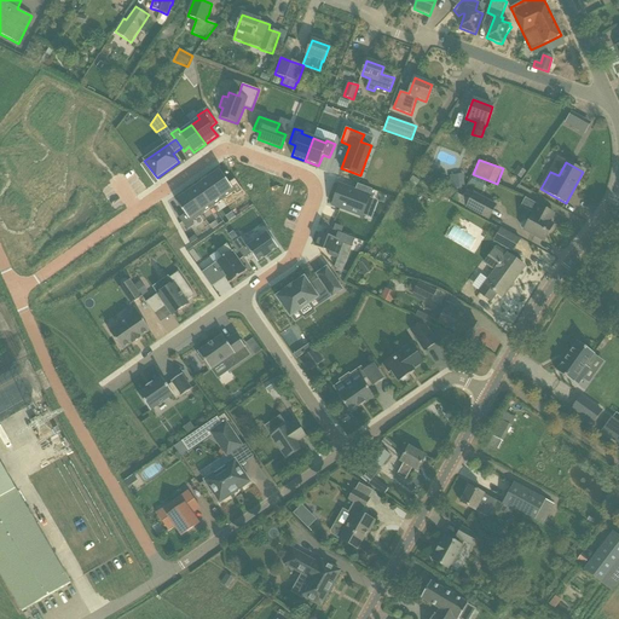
[(526,172),(519,167),(514,174),(521,179),(526,172)]
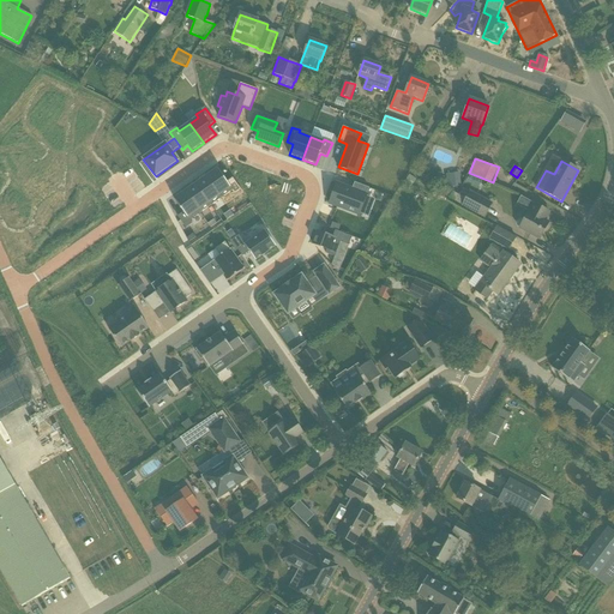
[(222,198),(232,191),(233,191),(235,194),(241,190),(233,179),(227,182),(218,169),(206,178),(222,198)]
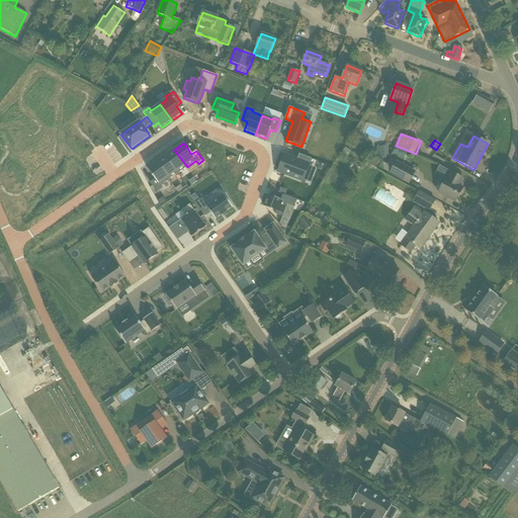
[(174,150),(166,156),(178,174),(187,167),(174,150)]
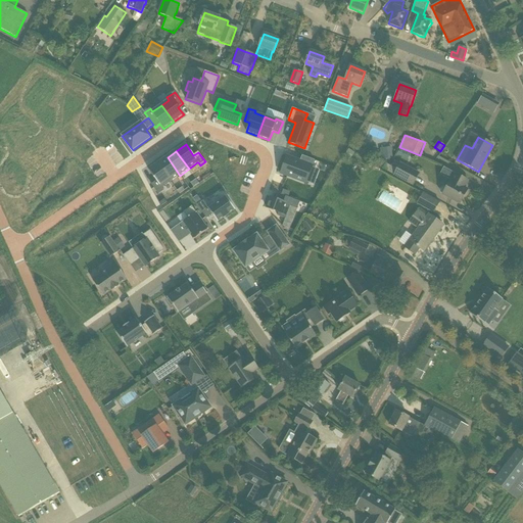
[(393,158),(392,151),(380,152),(381,159),(393,158)]
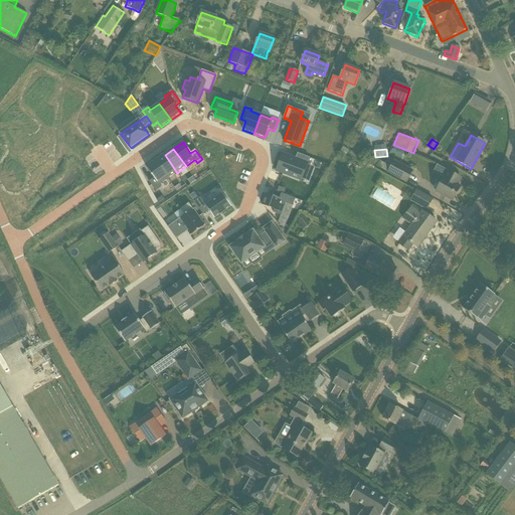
[(295,159),(283,154),(277,171),(301,180),(310,158),(298,153),(295,159)]
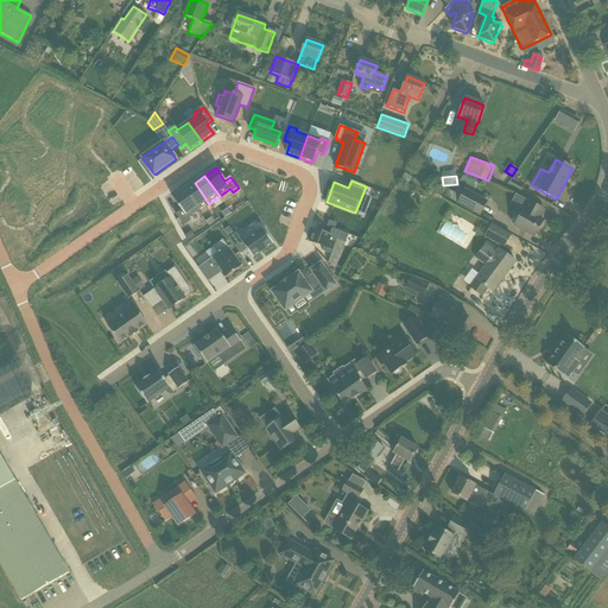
[(198,211),(209,204),(195,183),(184,190),(198,211)]
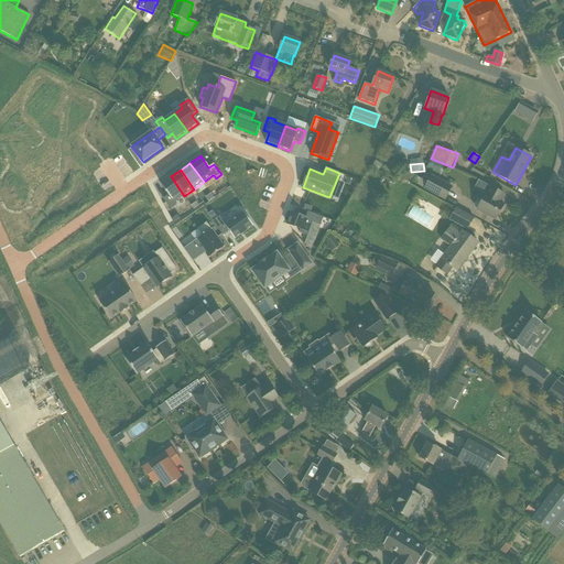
[(401,180),(408,183),(412,174),(404,171),(401,180)]
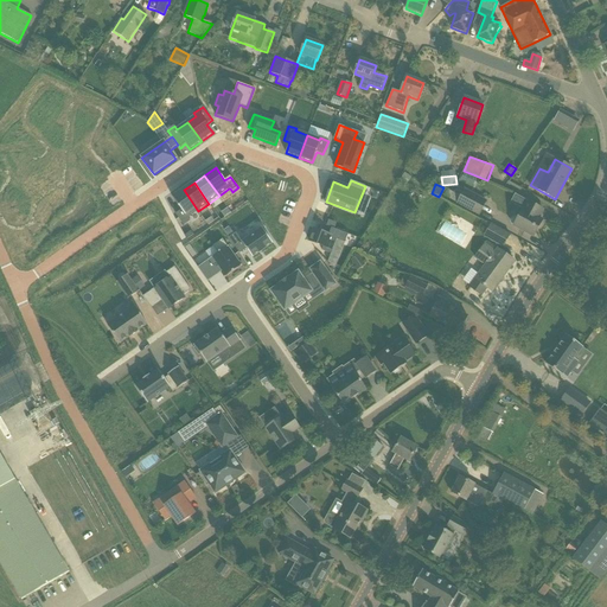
[(366,186),(364,193),(371,196),(375,189),(366,186)]
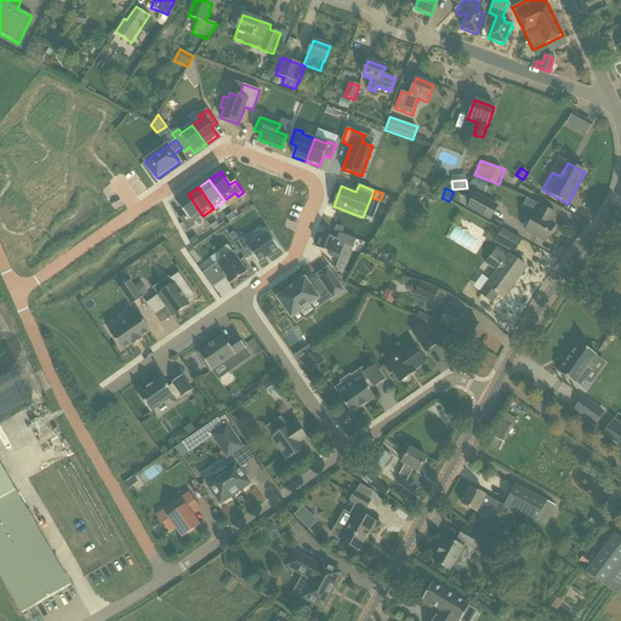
[(203,216),(188,194),(177,203),(186,216),(180,220),(188,232),(194,227),(193,223),(203,216)]
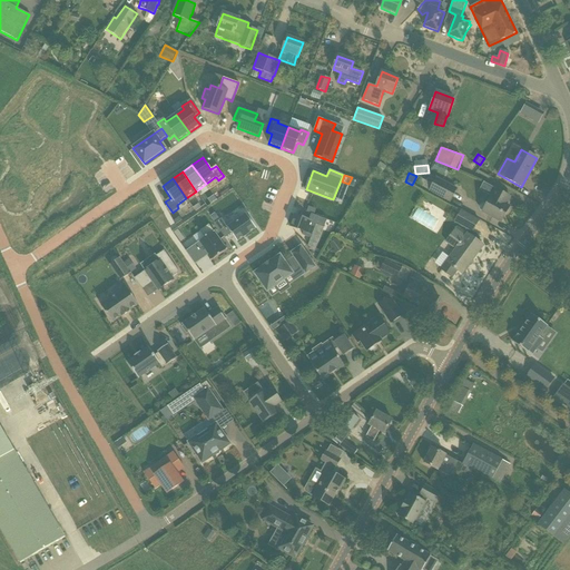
[(419,178),(415,185),(450,203),(457,189),(435,178),(432,185),(419,178)]
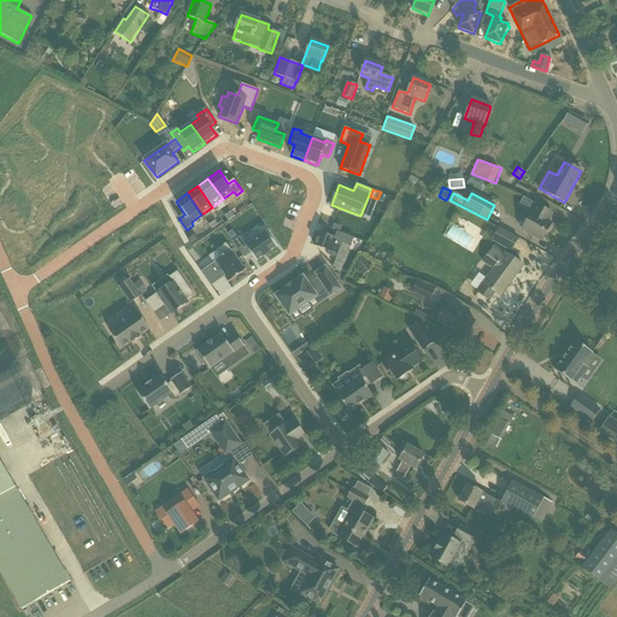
[(535,204),(532,213),(527,221),(526,219),(522,219),(519,221),(518,223),(518,225),(521,228),(522,229),(532,235),(542,241),(552,224),(547,222),(552,213),(541,207),(535,204)]
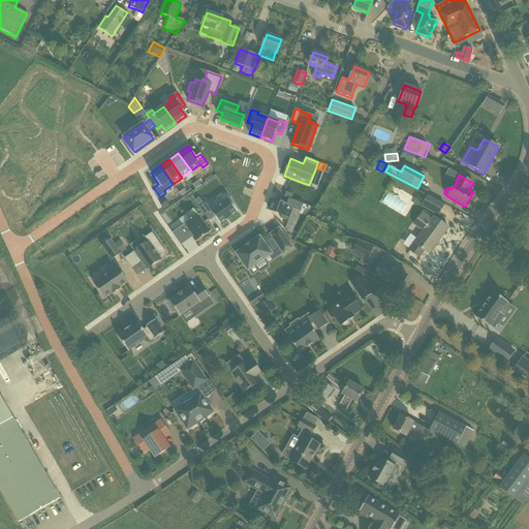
[(427,195),(422,207),(438,216),(444,205),(427,195)]
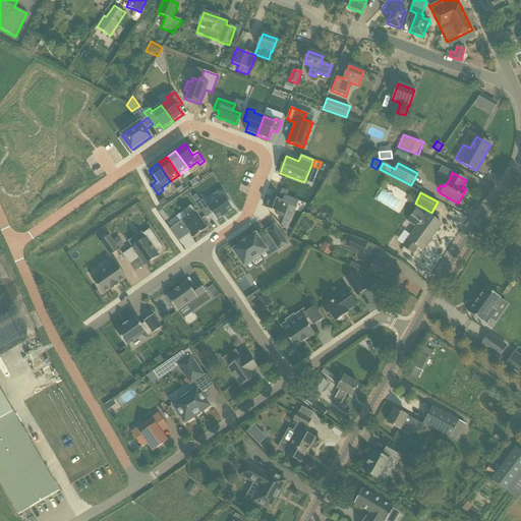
[(217,221),(234,209),(225,195),(208,208),(203,199),(196,205),(206,218),(212,214),(217,221)]
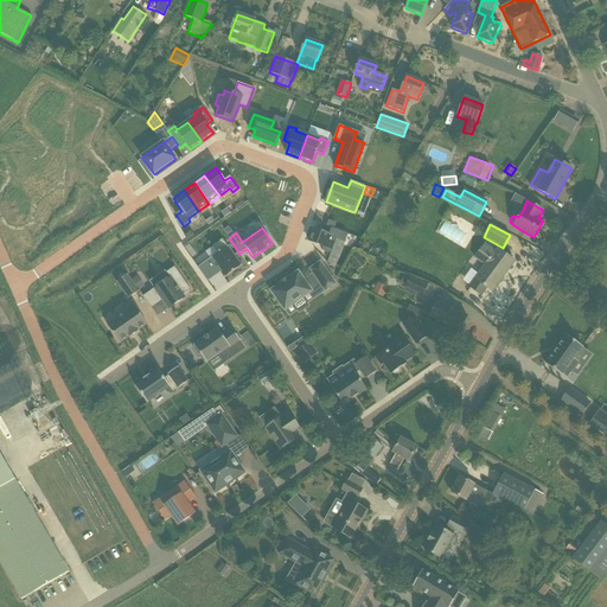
[(314,229),(310,242),(324,247),(323,250),(331,254),(337,240),(345,243),(349,235),(332,228),(330,235),(314,229)]
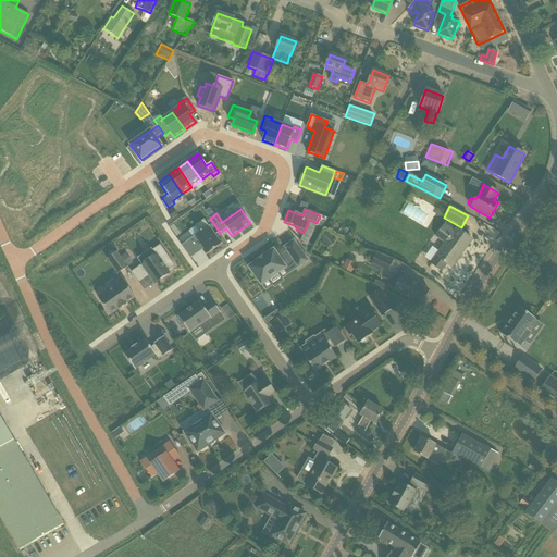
[(182,246),(190,259),(203,250),(206,255),(206,256),(222,244),(221,244),(209,227),(210,226),(209,226),(205,220),(196,226),(200,233),(182,246)]
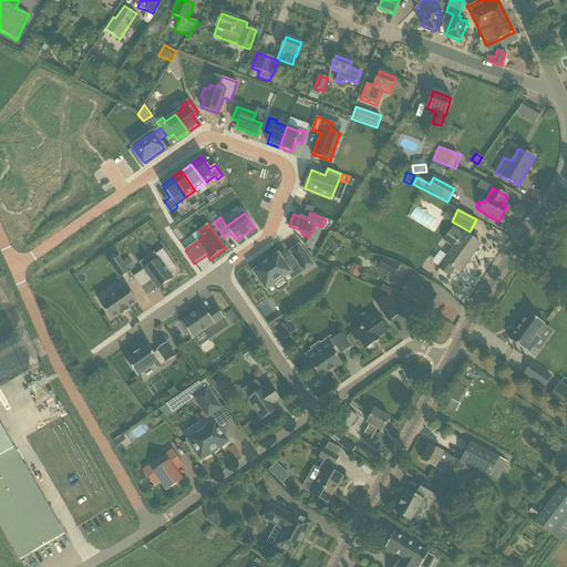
[(470,259),(481,245),(465,233),(463,236),(453,229),(444,240),(454,248),(439,268),(450,276),(454,269),(460,272),(459,271),(468,258),(470,259)]
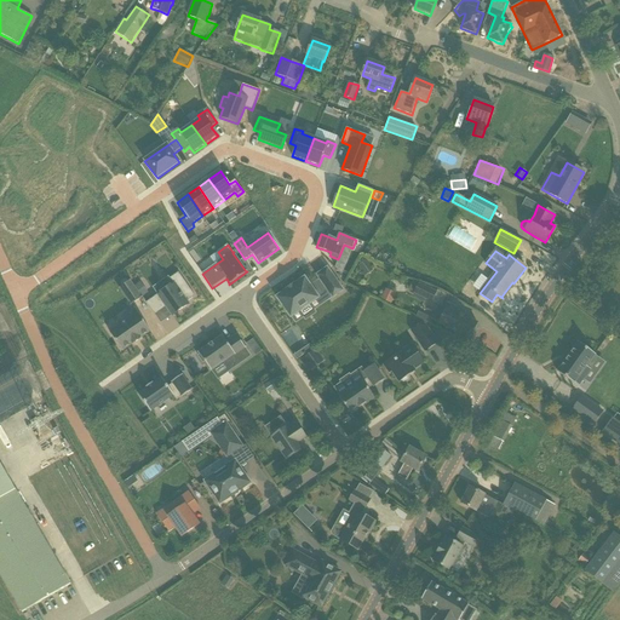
[(343,275),(346,264),(338,260),(336,268),(343,275)]
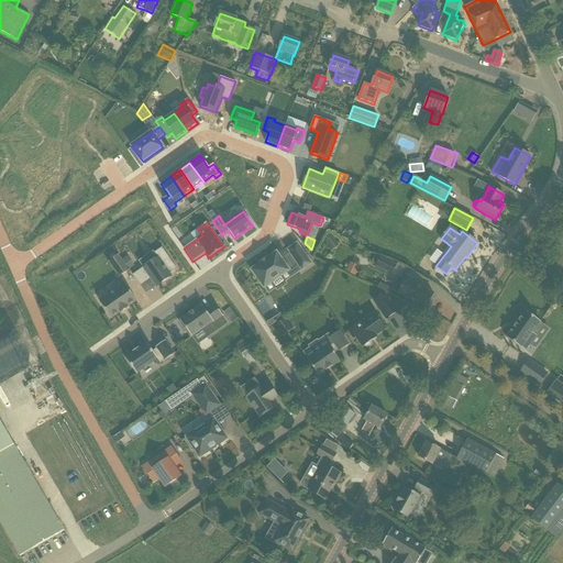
[(331,238),(327,241),(326,241),(330,246),(335,242),(332,236),(331,238)]
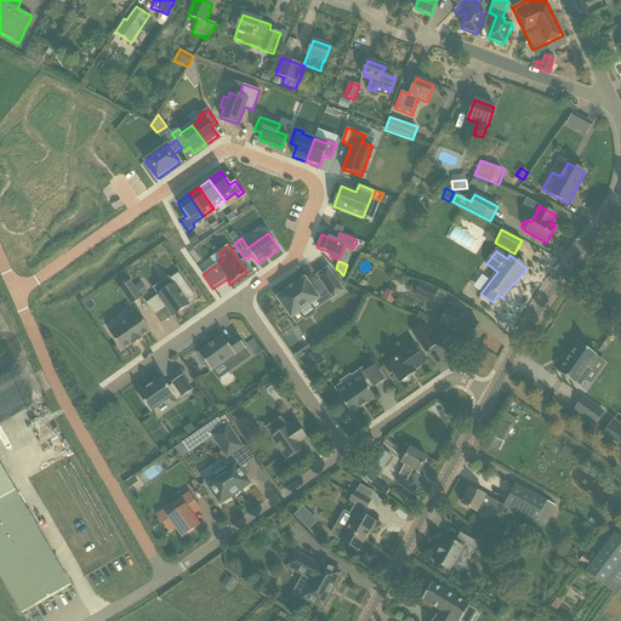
[(328,268),(318,275),(334,298),(345,291),(328,268)]
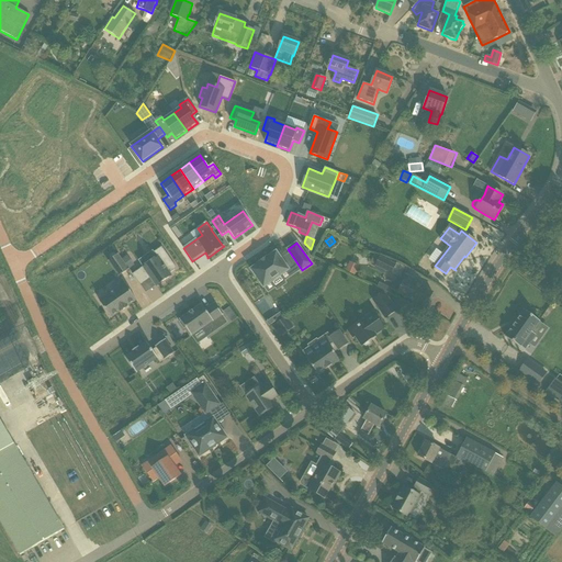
[(143,268),(133,274),(141,285),(150,279),(156,287),(171,276),(169,273),(176,269),(161,248),(154,254),(152,251),(138,261),(143,268)]
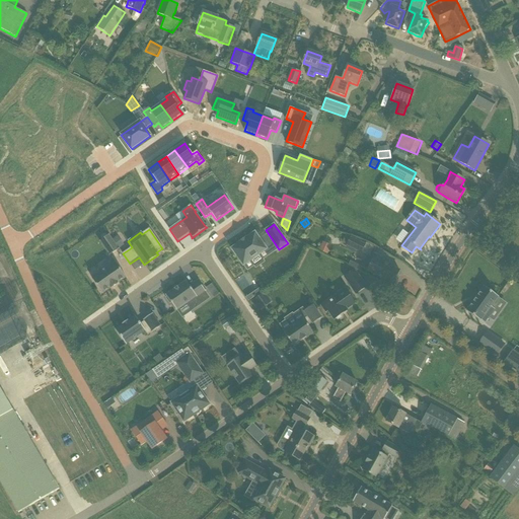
[(240,243),(231,249),(243,267),(267,249),(271,245),(265,236),(260,240),(255,233),(246,239),(245,238),(240,242),(240,243)]
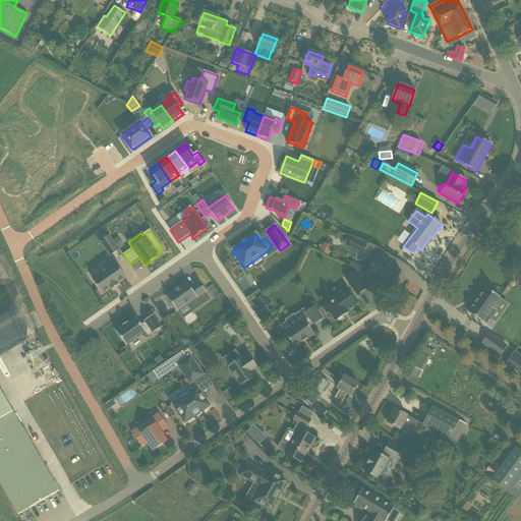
[(109,236),(101,242),(110,256),(119,250),(113,241),(109,236)]
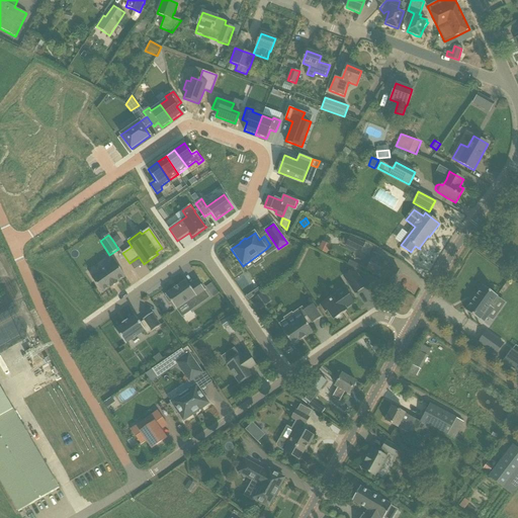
[(112,240),(118,249),(123,245),(117,236),(112,240)]
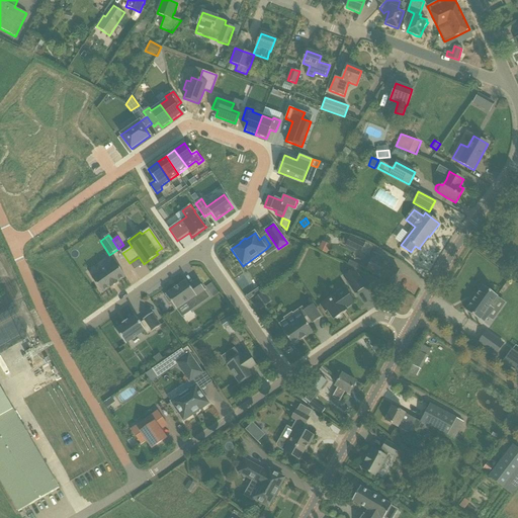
[(361,252),(364,245),(350,238),(346,245),(361,252)]
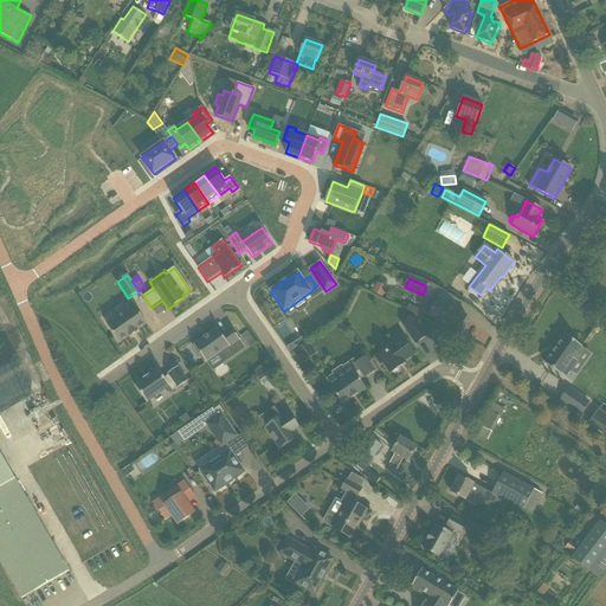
[(372,292),(382,297),(387,288),(376,283),(372,292)]
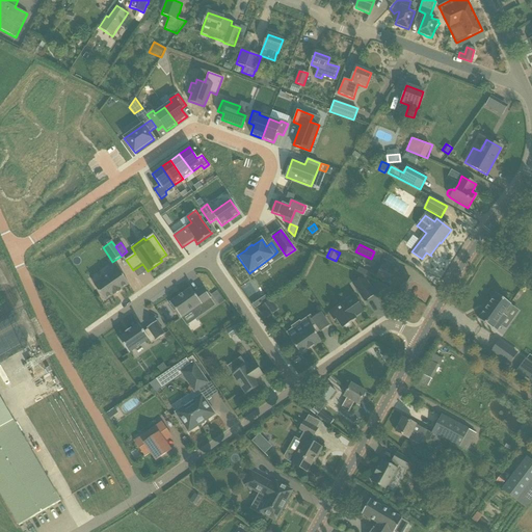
[(409,277),(382,265),(376,261),(370,274),(376,277),(403,290),(409,277)]
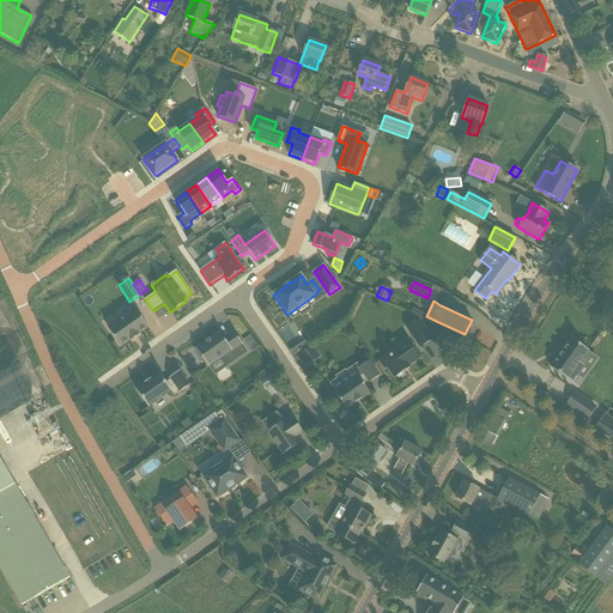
[(133,339),(134,340),(141,335),(140,334),(150,327),(138,309),(110,328),(122,346),(133,339)]
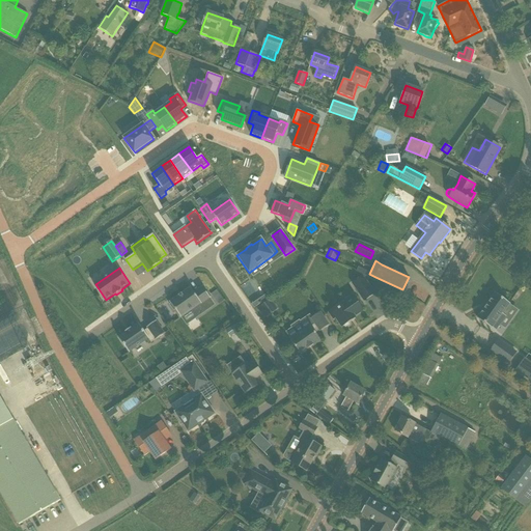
[(374,294),(363,277),(353,284),(364,301),(374,294)]
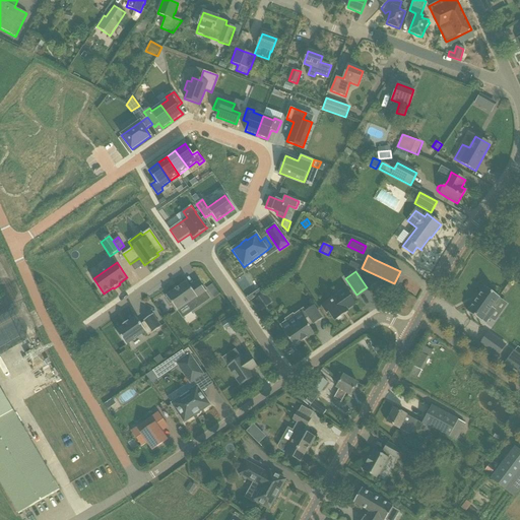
[(206,291),(199,281),(198,280),(198,281),(190,286),(187,282),(187,281),(186,282),(168,296),(167,296),(167,297),(168,298),(167,299),(171,304),(172,303),(177,311),(178,311),(188,304),(193,311),(210,299),(206,293),(206,291)]
